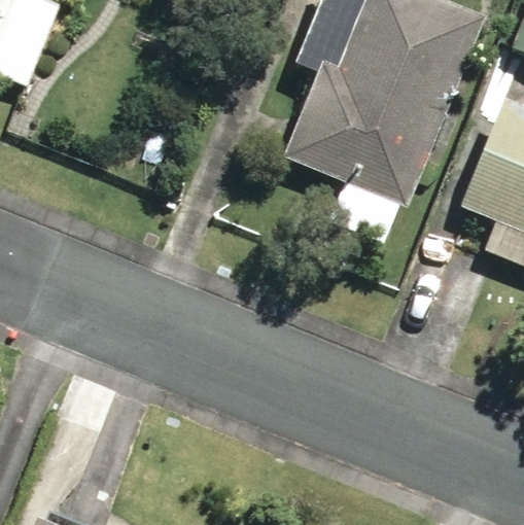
[(0,78),(26,90),(60,5),(47,0),(0,0),(0,78)]
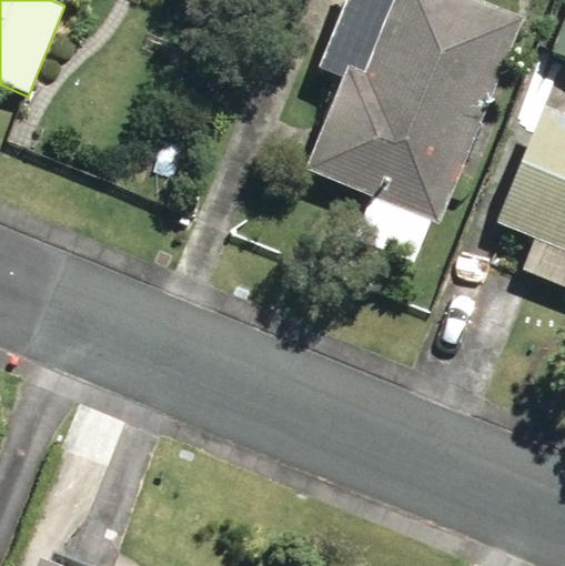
[(349,62),(304,168),(439,223),(526,16),(490,0),(391,0),(363,68),(349,62)]
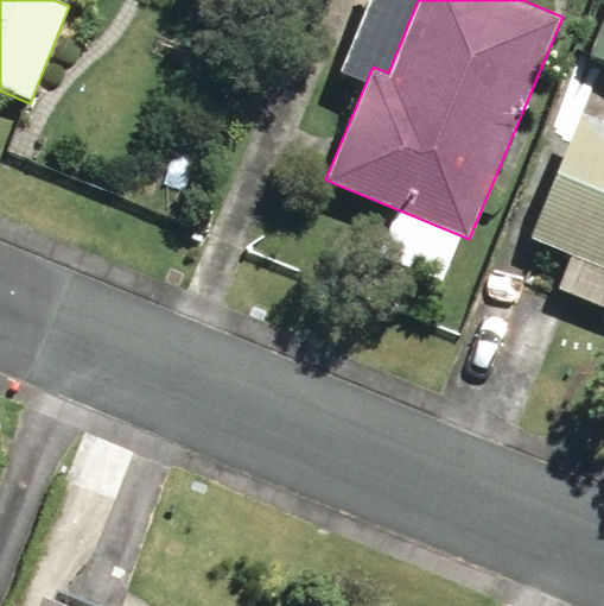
[(603,21),(590,56),(603,61),(603,21)]
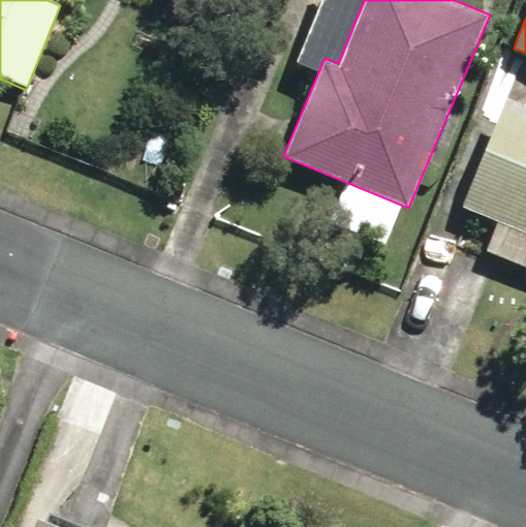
[(463,207),(499,222),(487,251),(525,267),(525,105),(507,98),(463,207)]
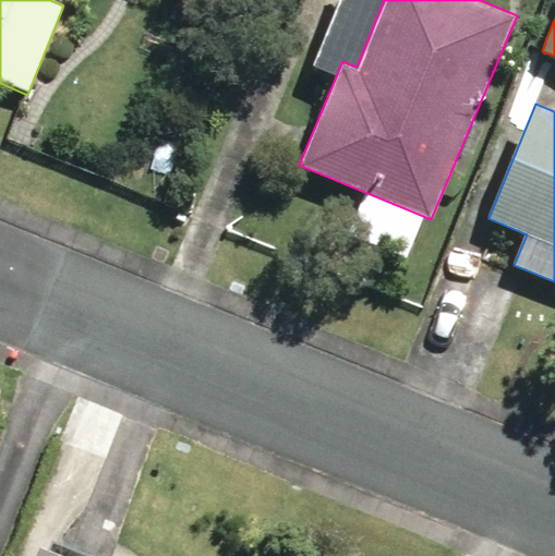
[(68,555),(43,545),(37,555),(68,555)]
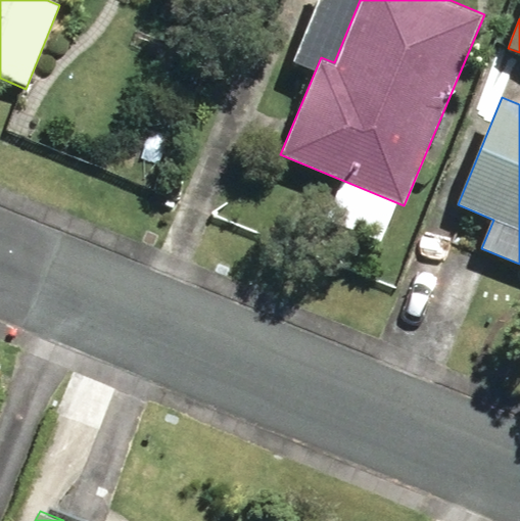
All buildings are outlined.
